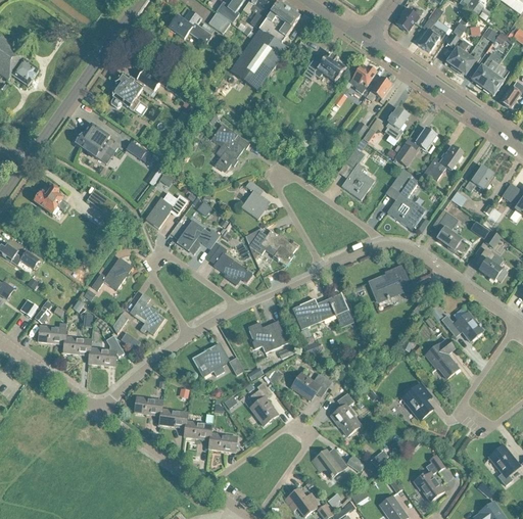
[(236,10),(243,0),(232,0),(229,5),(224,2),(217,10),(232,21),(239,12),(236,10)]
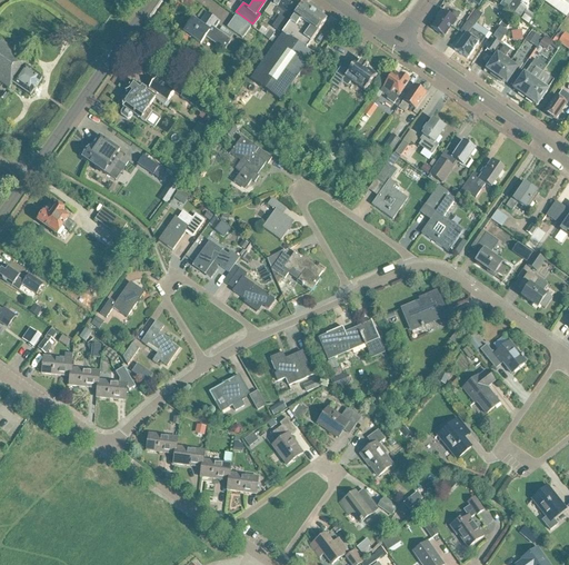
[(280,29),(300,0),(271,0),(265,10),(270,13),(277,5),(283,9),(273,23),(280,29)]
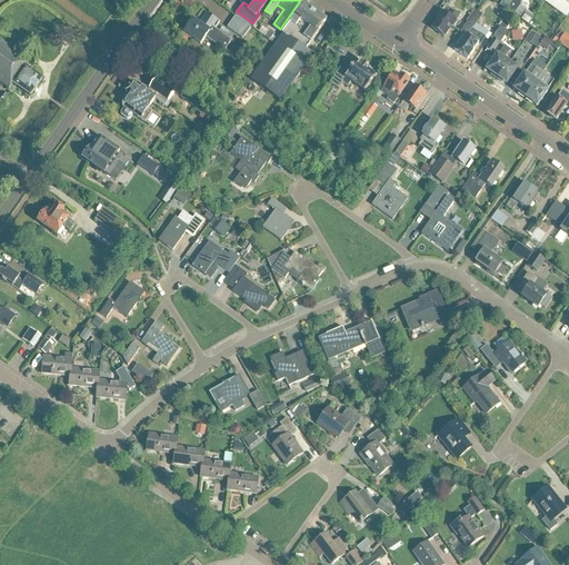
[(515,11),(521,1),(520,1),(519,0),(512,0),(508,6),(515,11)]
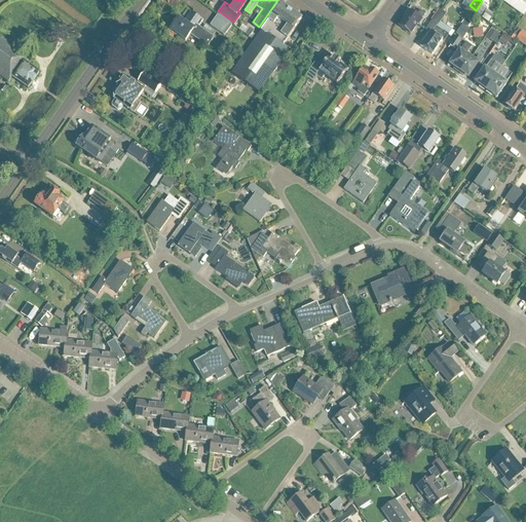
[(260,89),(290,47),(284,42),(301,17),(279,2),(261,28),(262,28),(232,70),(260,89)]
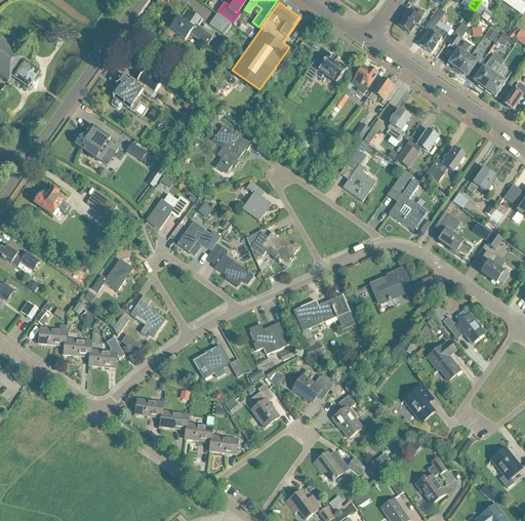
[(415,13),(407,7),(402,14),(403,15),(398,24),(409,31),(415,22),(416,23),(425,11),(418,7),(415,13)]
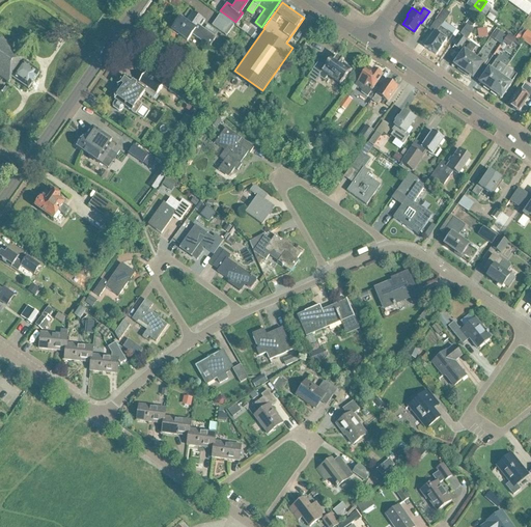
[(443,21),(450,10),(444,7),(437,19),(436,18),(428,27),(434,30),(424,44),(436,52),(446,37),(448,38),(452,32),(440,24),(442,22),(442,23),(443,21)]
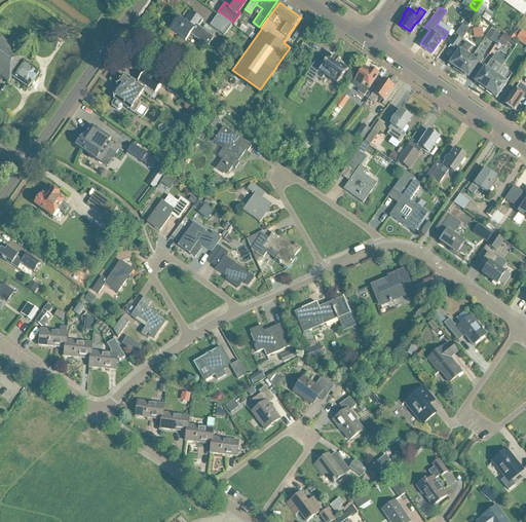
[(198,24),(202,17),(191,9),(184,20),(178,15),(170,27),(185,38),(189,32),(207,43),(213,35),(212,34),(216,29),(205,22),(201,27),(198,24)]
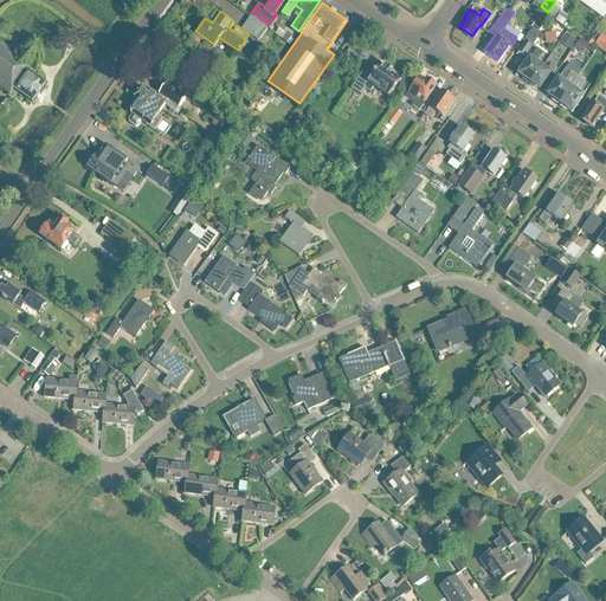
[(567,15),(560,11),(555,17),(562,23),(567,15)]
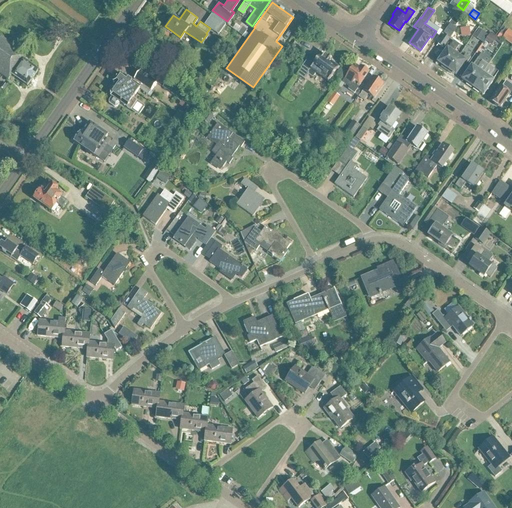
[(218,31),(225,21),(211,11),(205,22),(218,31)]
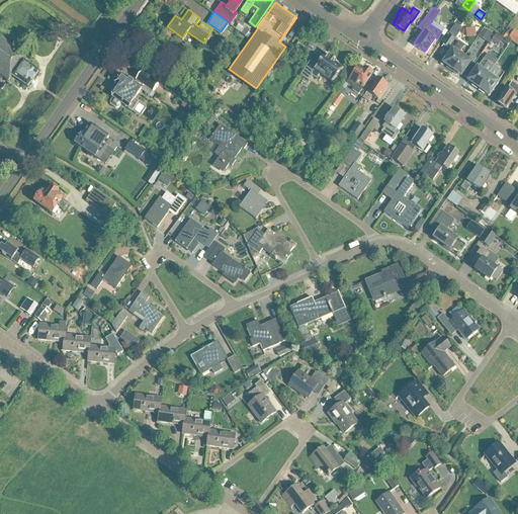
[(462,26),(455,21),(448,30),(455,35),(462,26)]
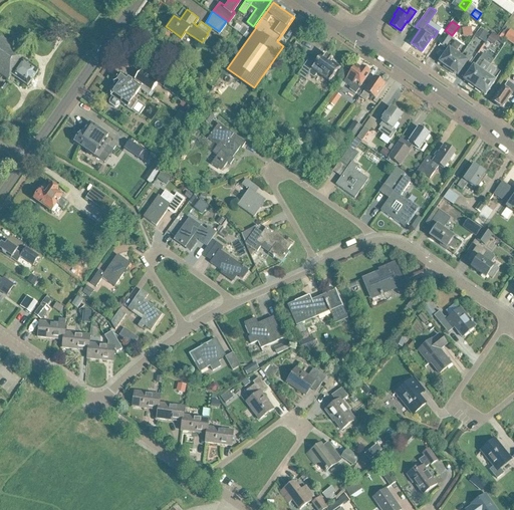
[(238,29),(243,34),(247,29),(241,24),(238,29)]
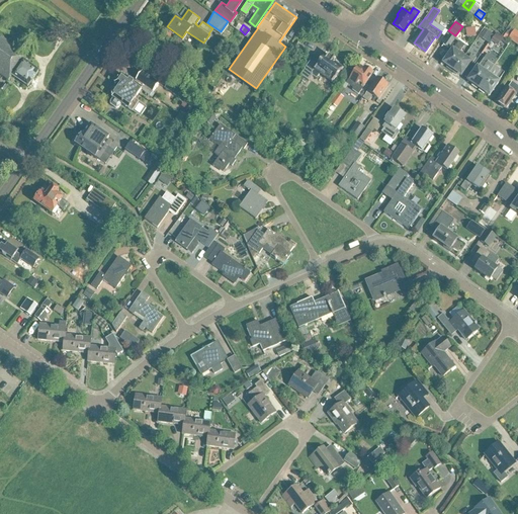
[(495,31),(485,25),(482,30),(481,29),(478,34),(489,40),(495,31)]
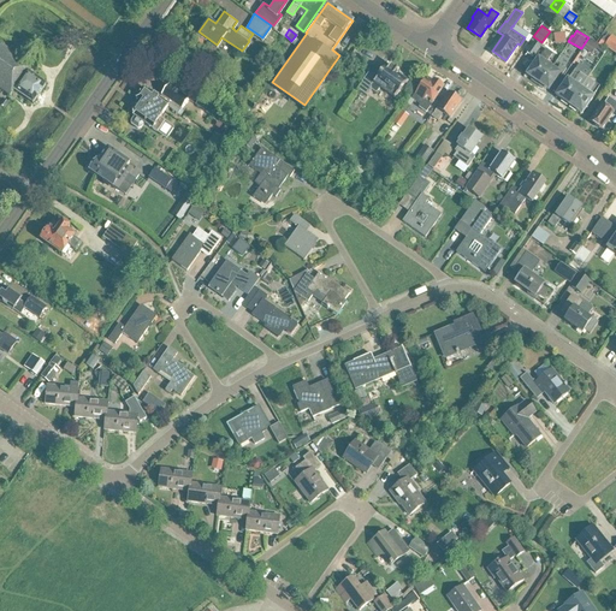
[(615,35),(611,33),(604,43),(615,51),(615,35)]
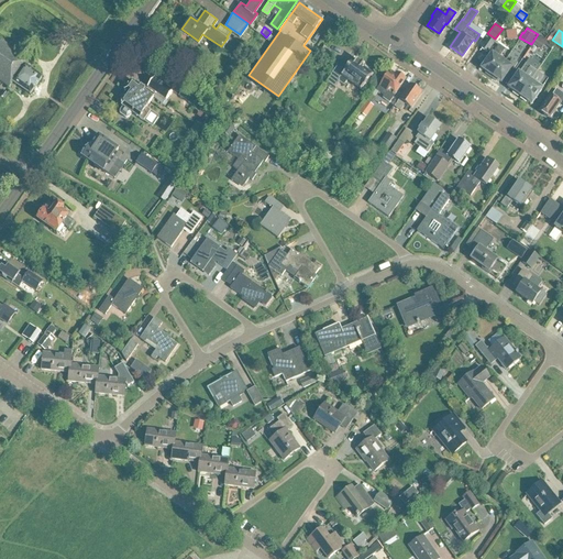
[(547,39),(539,33),(533,42),(541,46),(547,39)]
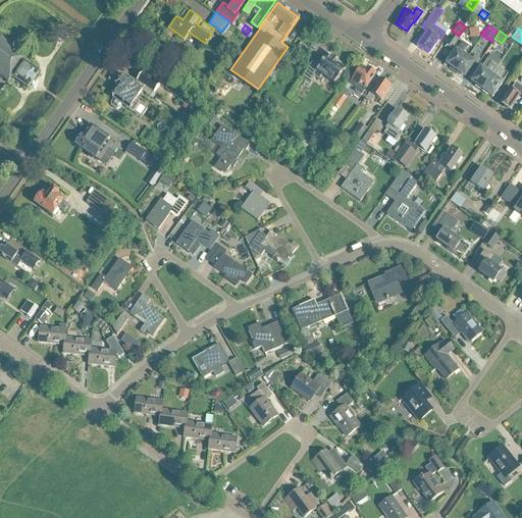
[(453,46),(460,37),(452,32),(446,41),(453,46)]
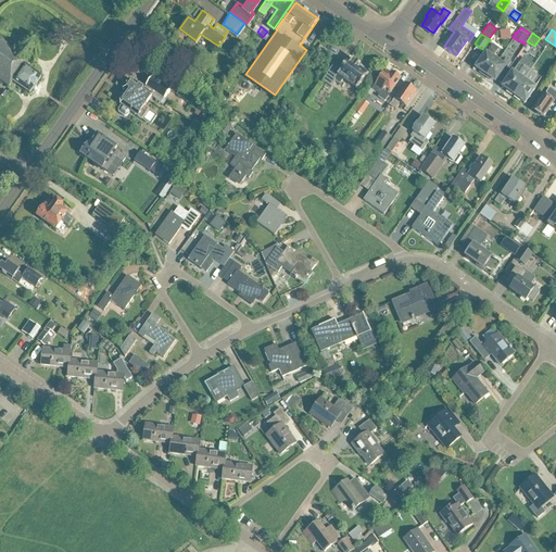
[(28,57),(1,38),(0,39),(0,77),(9,84),(12,78),(29,90),(41,74),(24,62),(28,57)]
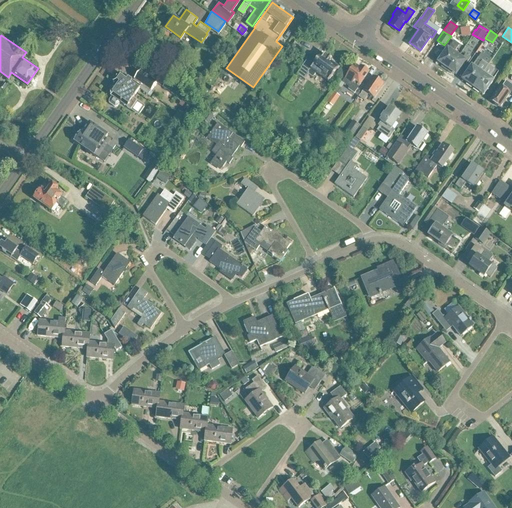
[(300,50),(303,46),(293,38),(289,43),(300,50)]
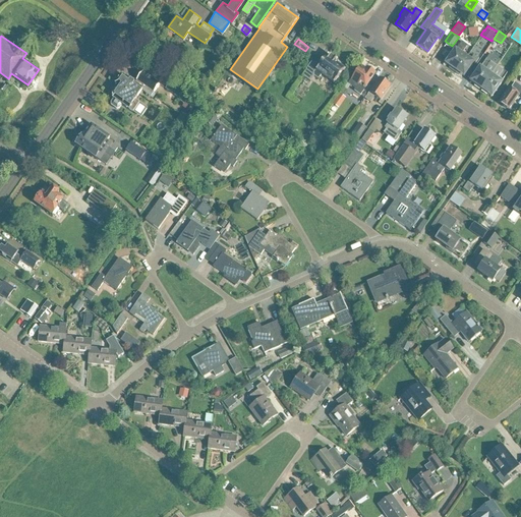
[(455,70),(465,55),(461,51),(466,43),(461,39),(455,48),(455,47),(445,61),(450,64),(449,65),(455,70)]
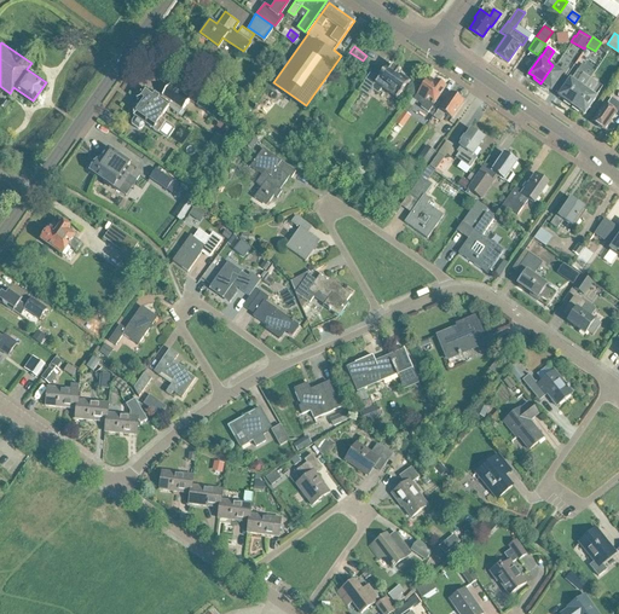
[(553,65),(541,84),(548,88),(549,86),(550,87),(562,71),(563,73),(568,67),(562,62),(557,69),(553,65)]
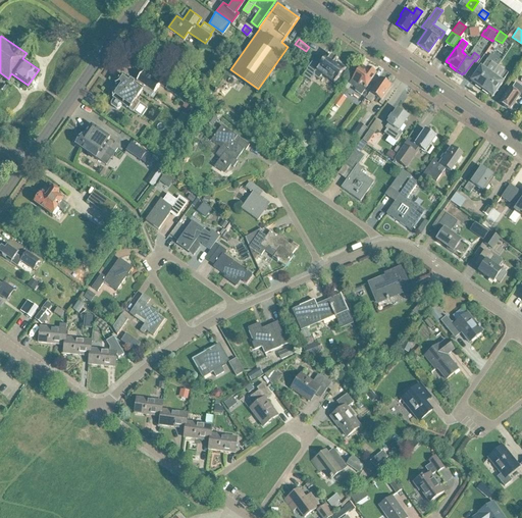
[(336,56),(330,53),(329,55),(326,53),(320,62),(314,57),(306,68),(303,73),(310,80),(314,74),(318,78),(322,72),(334,81),(345,66),(334,59),(336,56)]
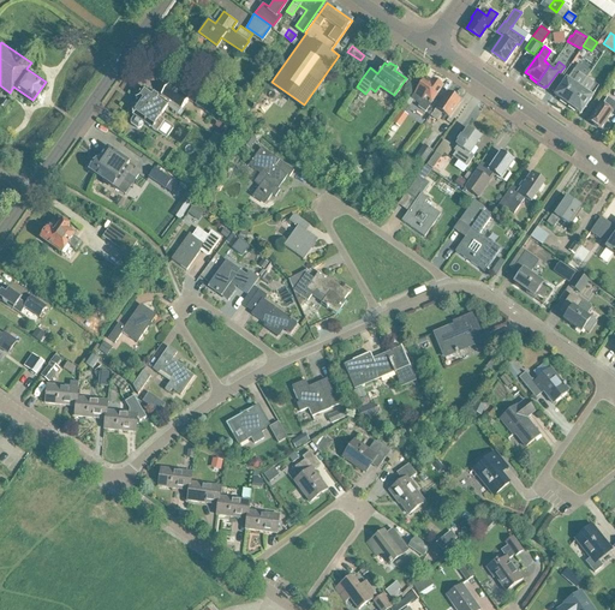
[(567,102),(585,75),(573,66),(566,77),(566,76),(555,93),(561,97),(560,99),(566,102),(567,101),(567,102)]
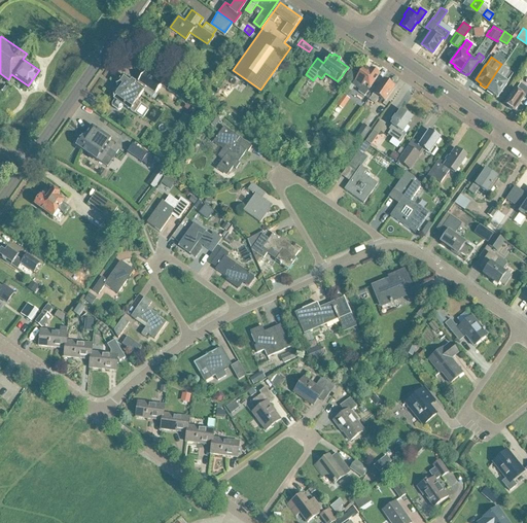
[(501,64),(486,88),(488,88),(487,90),(491,93),(492,92),(497,95),(507,81),(506,80),(513,72),(506,68),(501,64)]
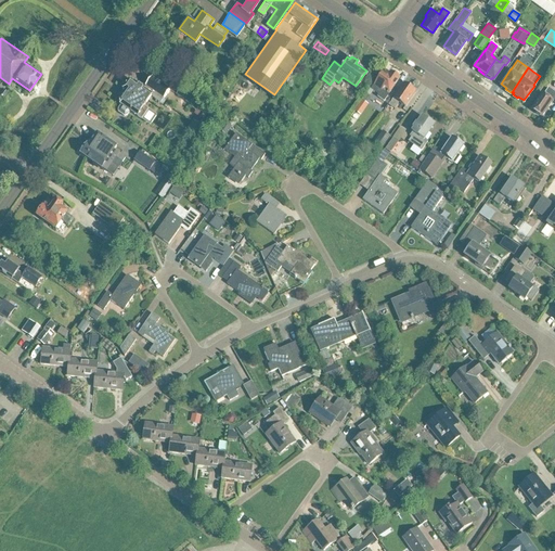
[(384,69),(371,88),(384,97),(399,76),(390,71),(389,73),(384,69)]
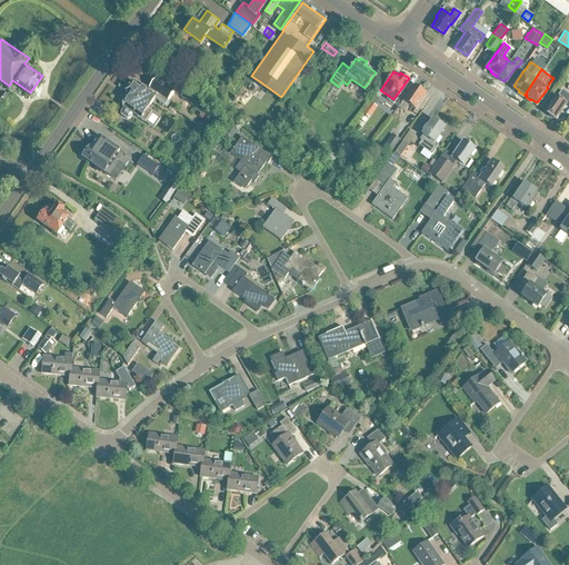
[(173,89),(155,76),(149,86),(150,86),(148,89),(132,79),(126,89),(128,90),(122,100),(122,105),(123,105),(121,109),(121,112),(127,117),(130,116),(132,111),(145,120),(151,110),(147,107),(155,96),(159,99),(163,103),(167,98),(168,99),(173,89)]
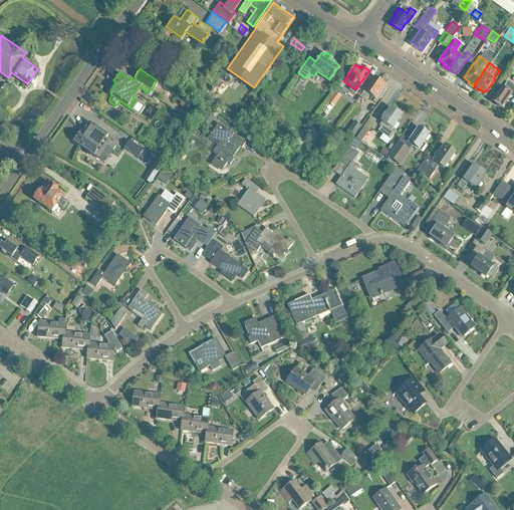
[(379,79),(373,75),(359,94),(364,98),(368,92),(374,96),(386,81),(379,77),(379,79)]
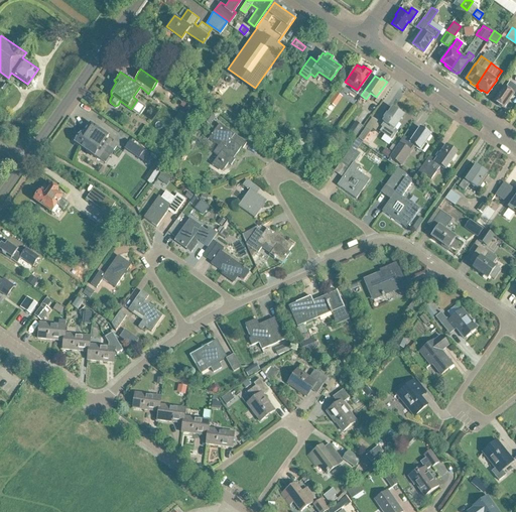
[(177,95),(181,88),(169,79),(164,86),(177,95)]
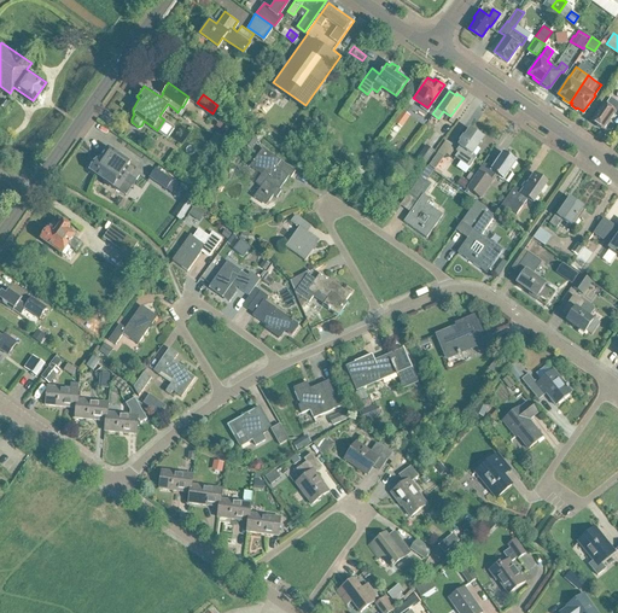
[(617,100),(611,95),(605,103),(604,103),(592,120),(602,127),(614,110),(617,112),(617,100)]
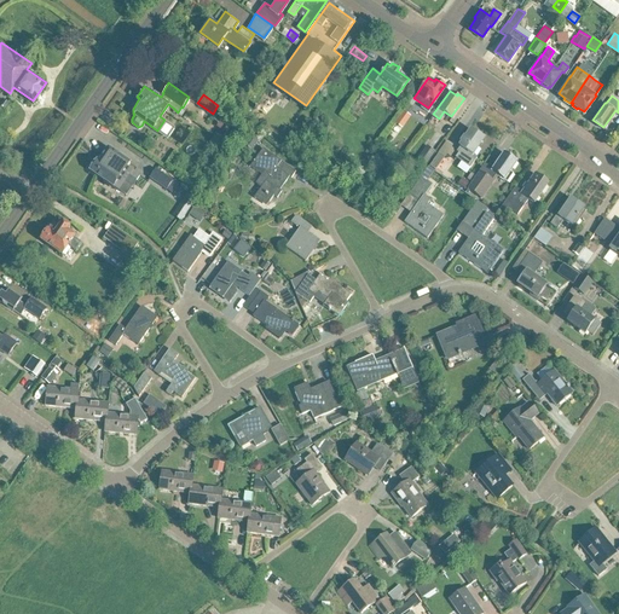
[(484,137),(470,127),(466,135),(464,134),(461,140),(462,140),(460,144),(456,149),(458,150),(455,155),(470,166),(476,155),(473,152),(484,137)]
